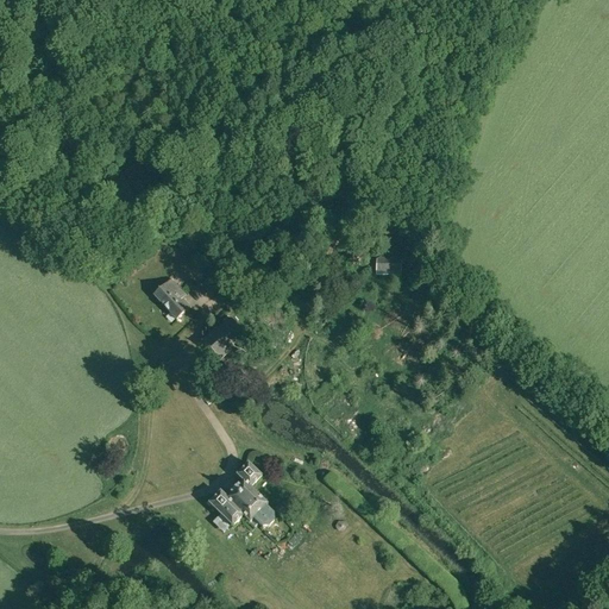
[(376,276),(401,277),(402,262),(376,261),(376,276)]
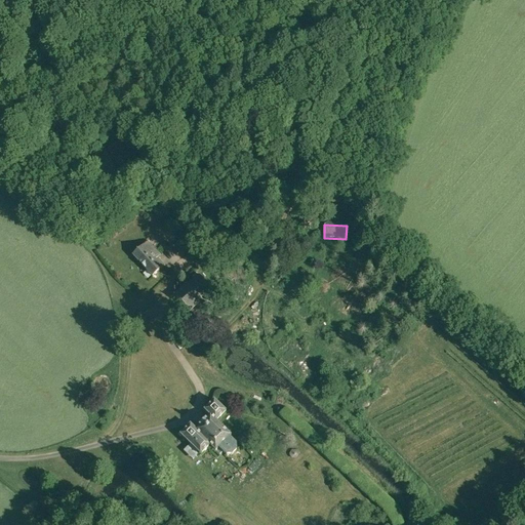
[(133,255),(152,277),(165,265),(158,257),(160,255),(148,242),(133,255)]
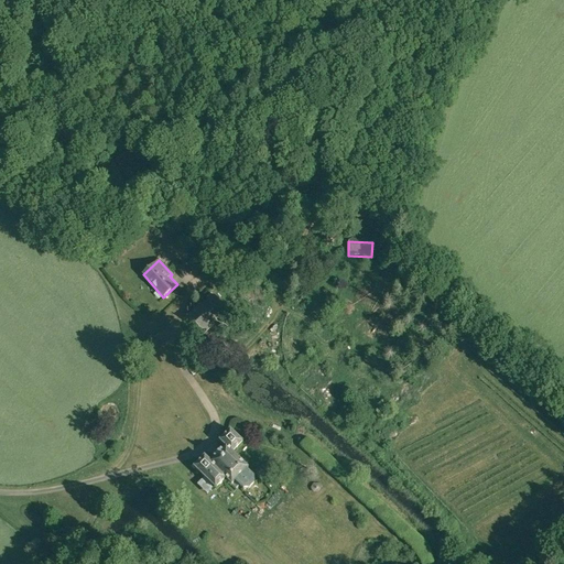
[(187,316),(204,335),(217,322),(216,321),(227,311),(213,294),(202,304),(187,316)]
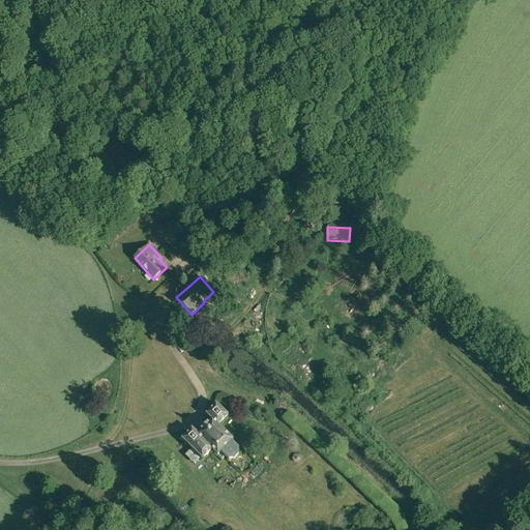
[(185,455),(195,464),(201,458),(203,459),(212,449),(217,455),(221,452),(229,459),(235,459),(238,454),(238,448),(232,442),(233,440),(218,425),(228,415),(216,404),(206,414),(212,419),(198,435),(192,429),(182,439),(192,448),(185,455)]
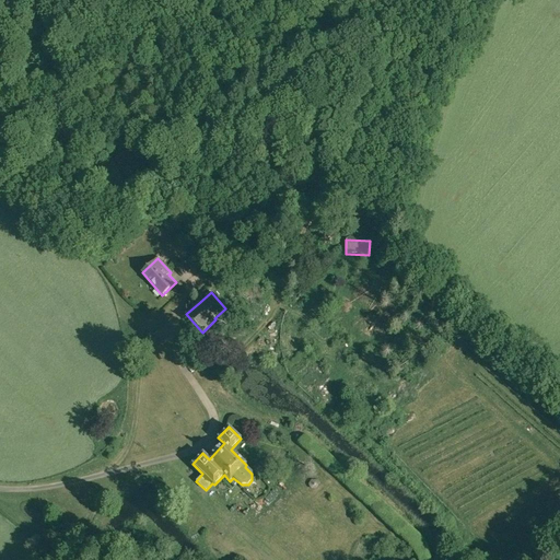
[(247,489),(251,494),(259,490),(257,485),(247,489)]
